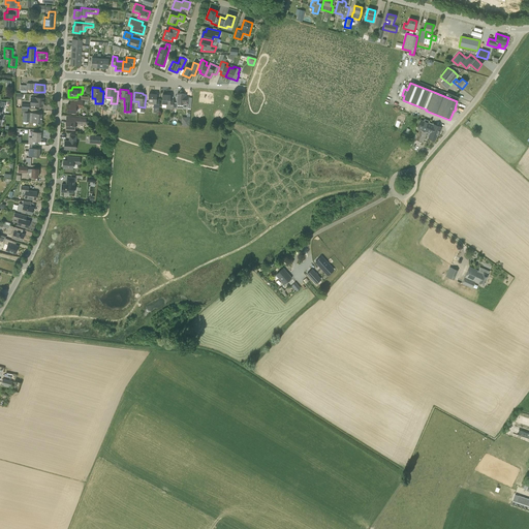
[(148,104),(148,102),(154,102),(153,112),(158,113),(159,99),(156,98),(156,94),(149,93),(149,99),(146,98),(145,103),(148,104)]
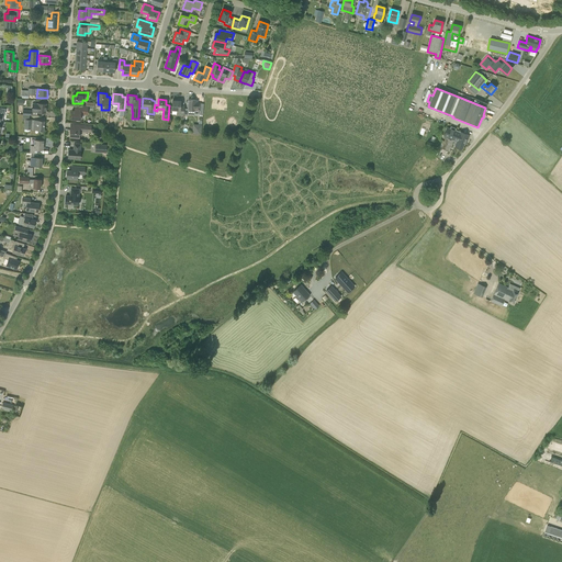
[(200,111),(200,103),(195,103),(195,100),(188,99),(187,114),(194,114),(194,113),(198,113),(198,111),(200,111)]
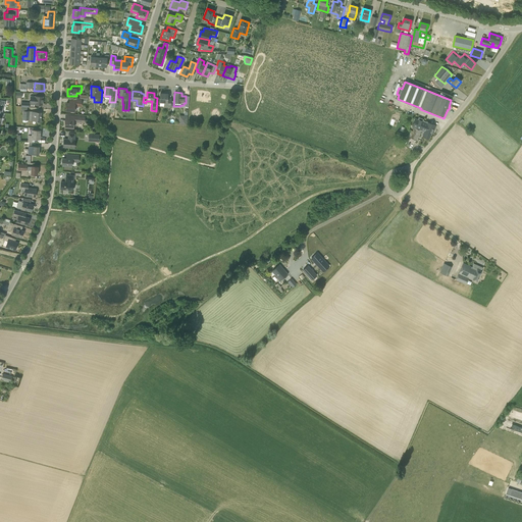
[(170,108),(170,104),(167,104),(168,94),(160,93),(159,102),(164,102),(163,107),(170,108)]
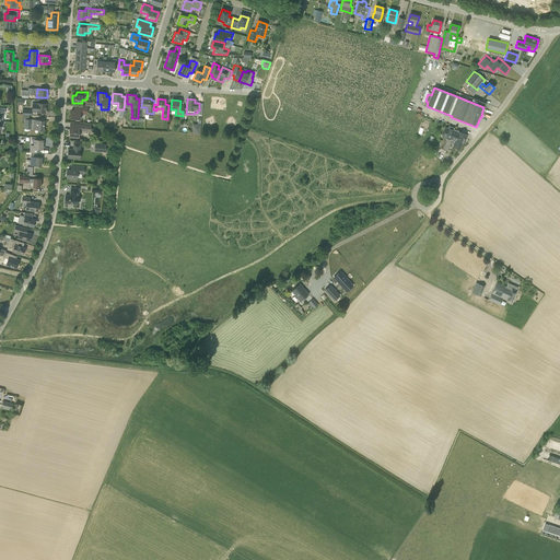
[(33,104),(33,111),(32,111),(23,111),(23,115),(37,116),(37,112),(46,113),(46,104),(38,104),(33,104)]
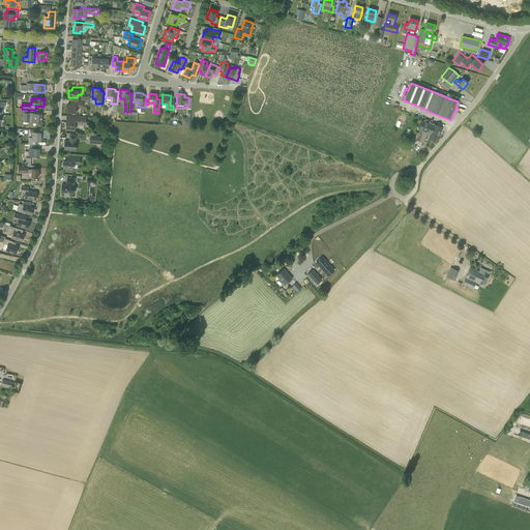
[(67,113),(76,114),(77,108),(83,109),(83,100),(70,100),(70,105),(67,105),(67,113)]
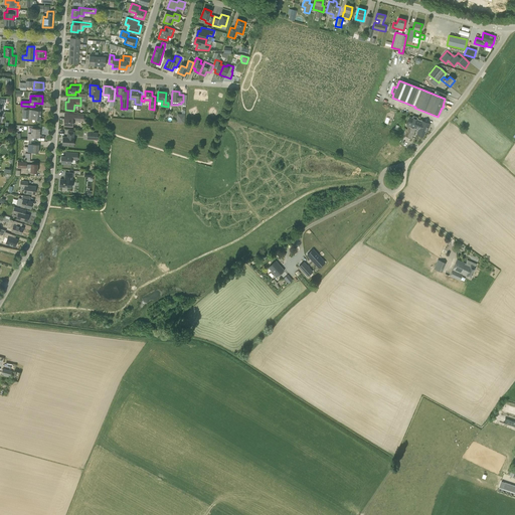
[(40,121),(41,111),(27,110),(27,107),(20,107),(20,110),(23,110),(22,119),(30,119),(30,120),(40,121)]
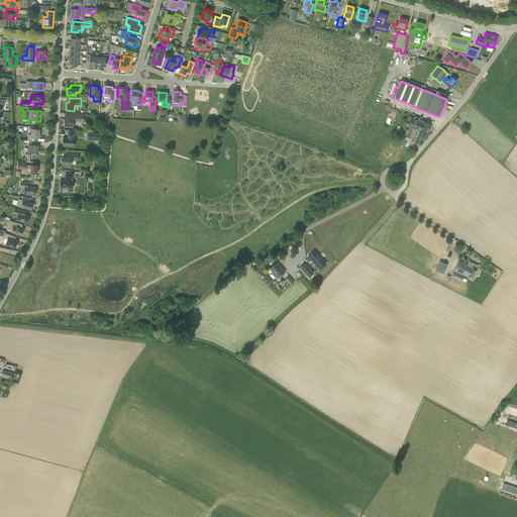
[(84,116),(70,114),(69,118),(65,118),(64,126),(73,127),(73,121),(83,122),(84,116)]
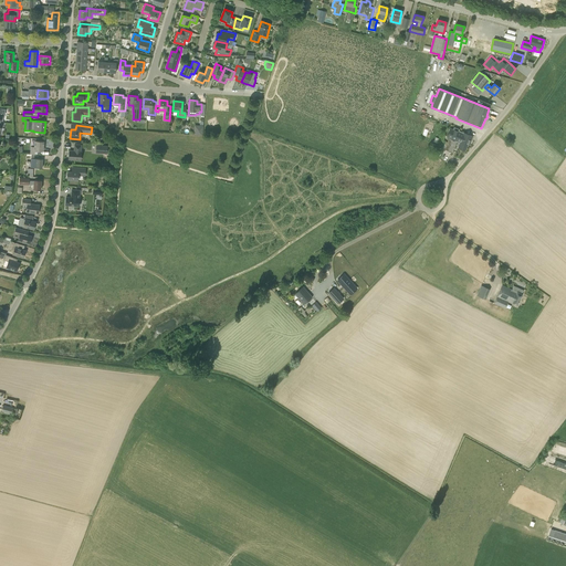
[(464,150),(468,144),(469,145),(469,144),(472,136),(458,130),(458,129),(454,127),(453,129),(450,128),(447,137),(449,138),(447,143),(446,142),(443,149),(446,149),(452,153),(457,142),(460,144),(458,147),(464,150)]
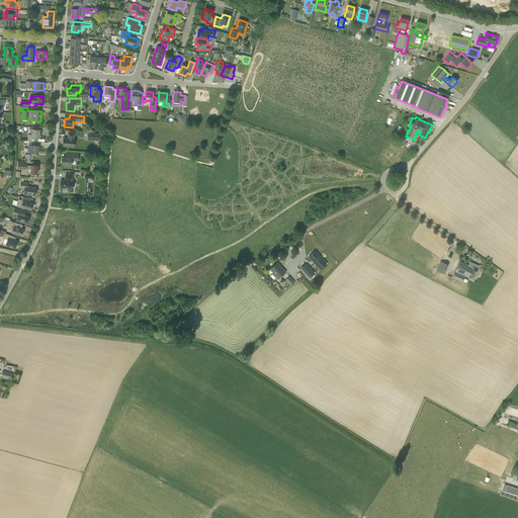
[(40,131),(32,130),(32,135),(28,134),(27,141),(36,142),(36,138),(39,139),(40,131)]
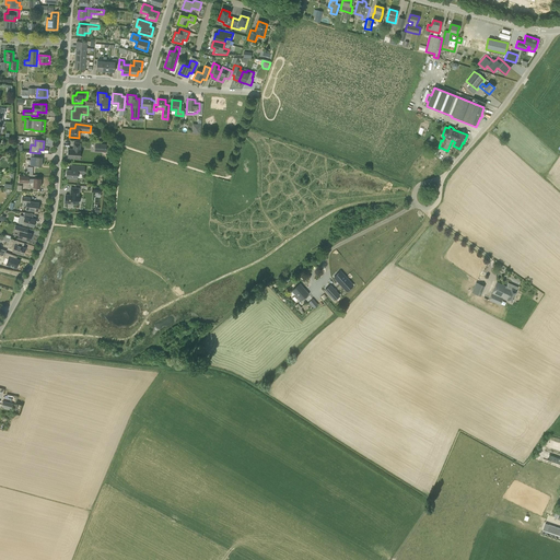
[(68,158),(80,159),(80,150),(80,144),(73,143),(73,150),(69,150),(68,158)]
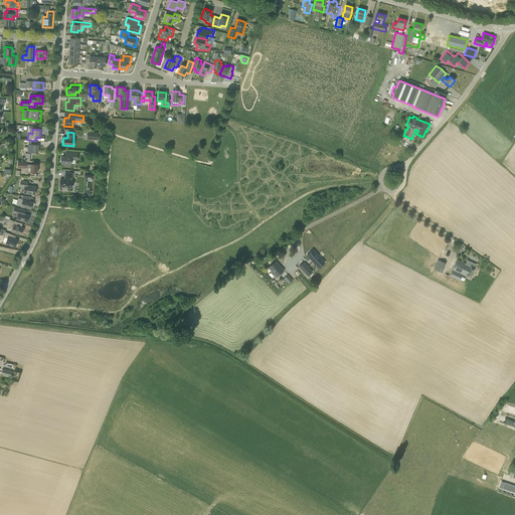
[(28,144),(27,152),(31,153),(38,153),(39,145),(28,144)]
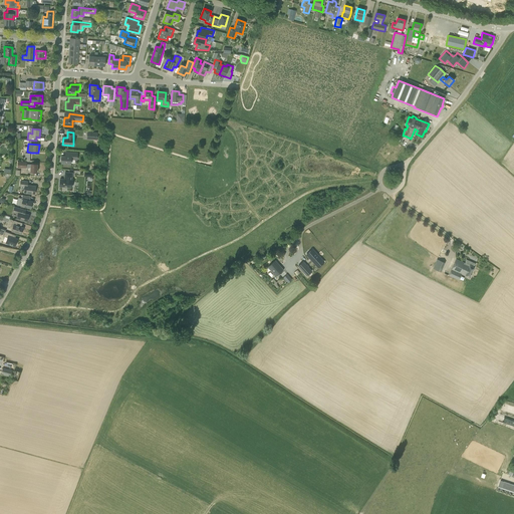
[(60,159),(60,162),(61,162),(61,163),(70,164),(71,160),(77,160),(77,154),(68,153),(68,157),(61,156),(61,159),(60,159)]
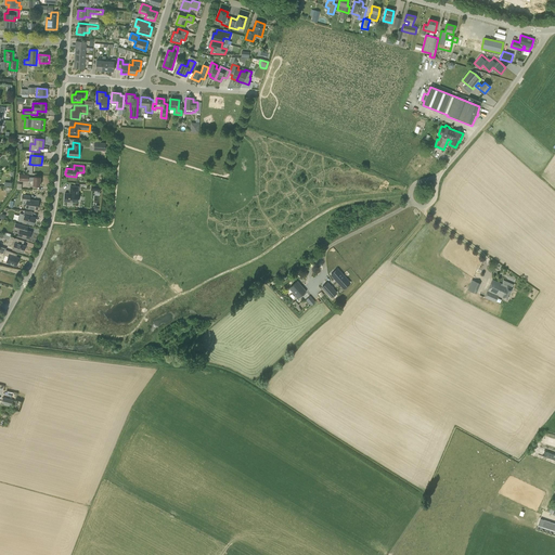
[(21,184),(22,181),(34,181),(34,185),(40,186),(40,178),(34,177),(28,177),(28,175),(18,173),(16,189),(22,189),(22,184),(21,184)]
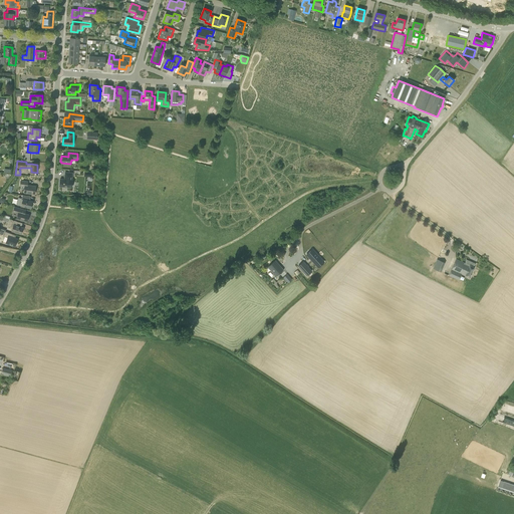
[(72,173),(65,173),(64,180),(60,179),(59,187),(72,187),(72,180),(71,180),(72,173)]
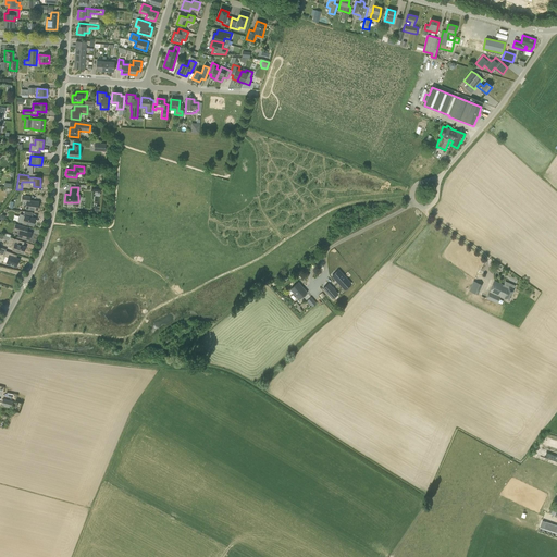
[(37,210),(39,202),(31,200),(31,197),(22,195),(21,201),(27,202),(26,209),(37,210)]
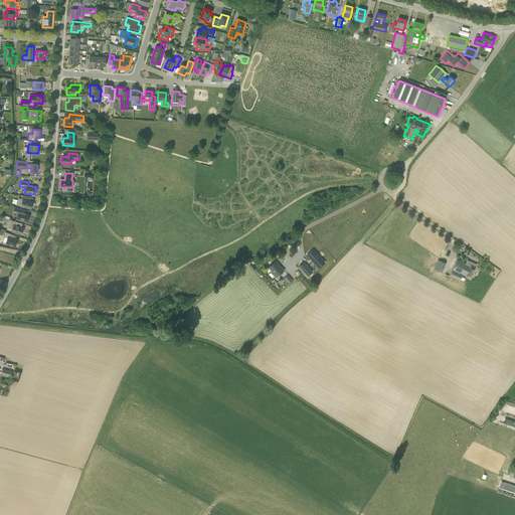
[(31,209),(32,202),(31,201),(30,199),(30,197),(30,196),(22,195),(21,199),(18,198),(17,205),(31,209)]
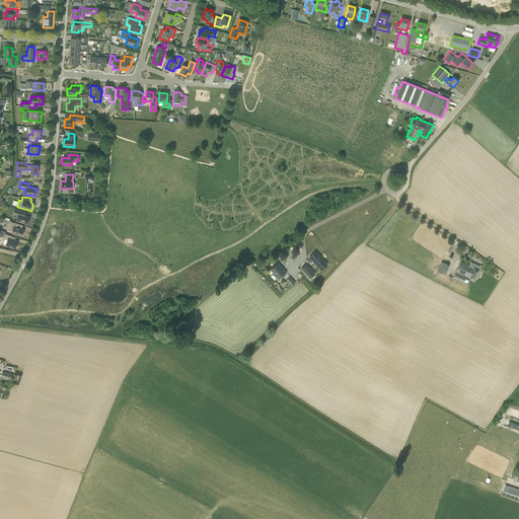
[(27,224),(29,217),(25,216),(26,212),(14,209),(13,215),(18,216),(16,221),(27,224)]
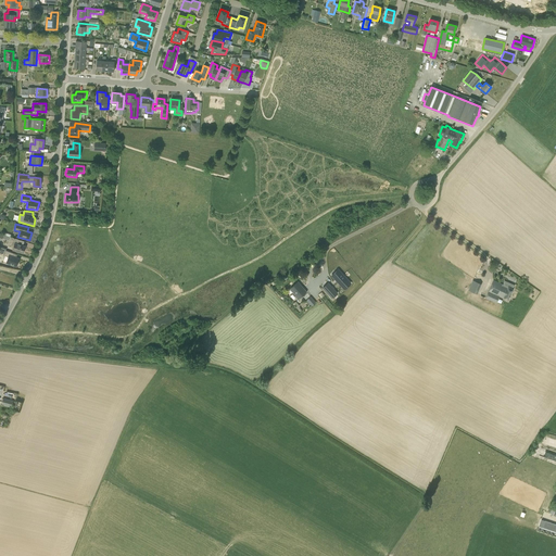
[(19,240),(10,237),(8,244),(13,247),(12,250),(23,253),(25,247),(17,243),(19,240)]
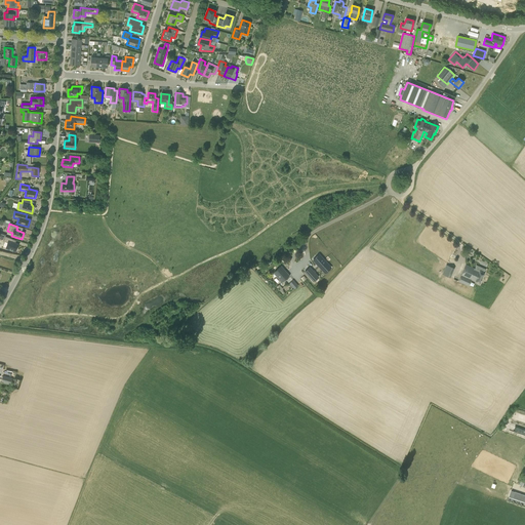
[(15,251),(17,244),(14,243),(15,240),(5,236),(3,241),(7,243),(6,248),(15,251)]
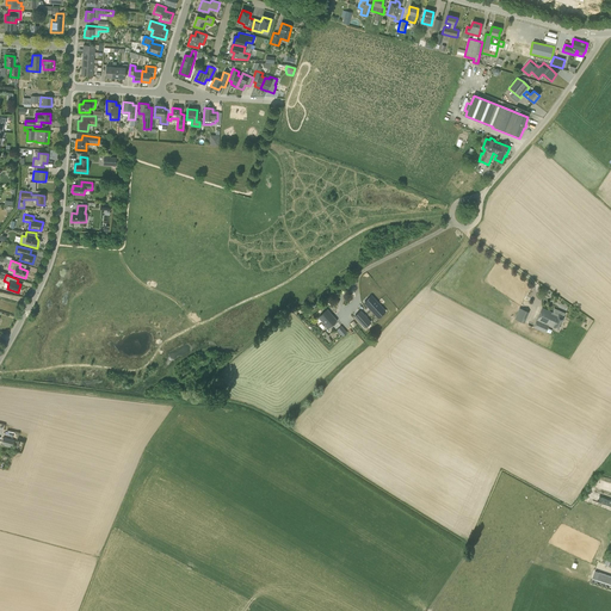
[(371,296),(364,303),(375,314),(376,314),(377,316),(383,310),(382,308),(371,296)]
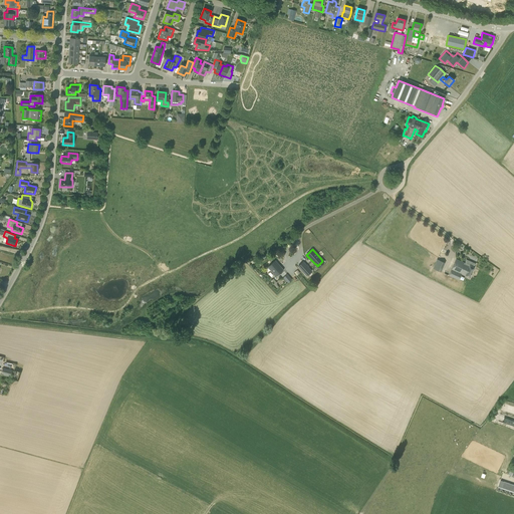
[(461,276),(462,274),(470,277),(474,267),(467,264),(467,263),(456,259),(449,276),(459,280),(461,276)]
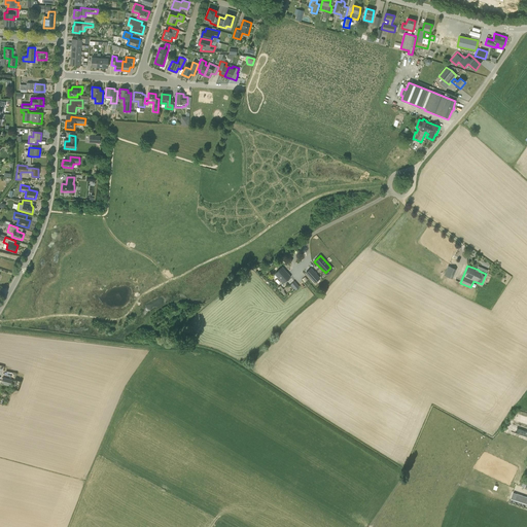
[(452,279),(456,270),(448,267),(444,275),(452,279)]
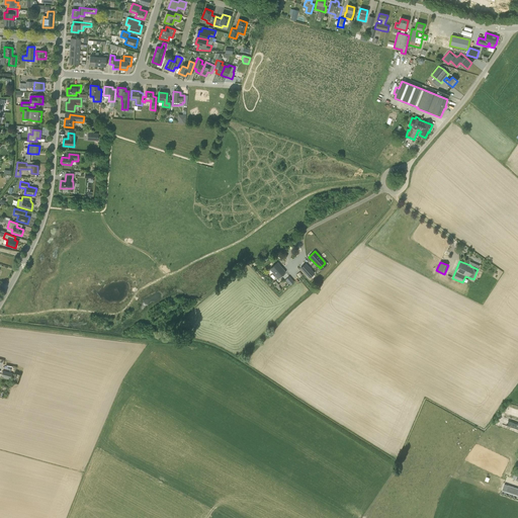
[(278,278),(285,272),(277,263),(270,269),(278,278)]
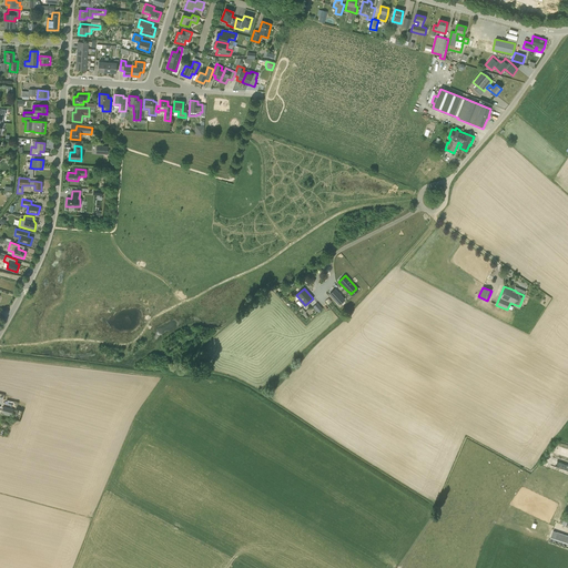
[(335,290),(330,294),(340,304),(344,300),(335,290)]
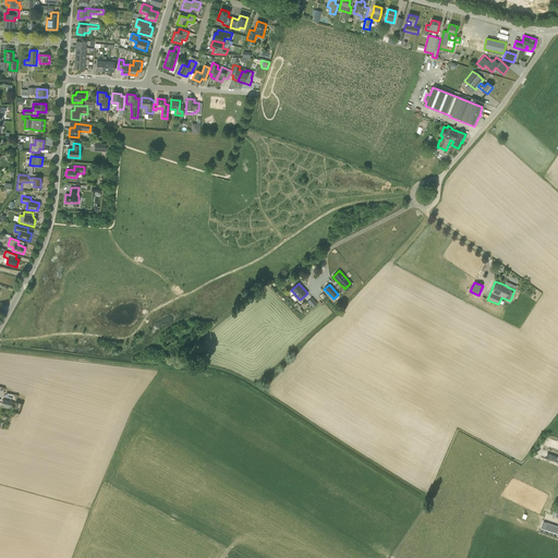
[(557,525),(547,522),(545,530),(557,533),(557,525)]
